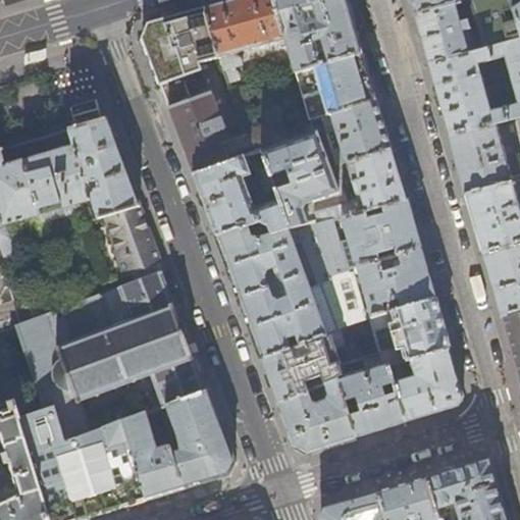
[(219,56),(231,52),(283,36),(273,0),(221,0),(203,5),(206,13),(219,56)]
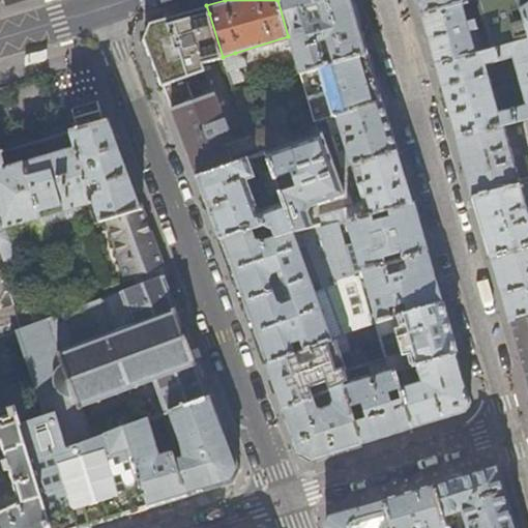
[(277,0),(288,36),(289,42),(298,72),(300,71),(300,70),(309,68),(317,65),(311,45),(317,44),(323,64),(367,52),(351,0),(277,0)]
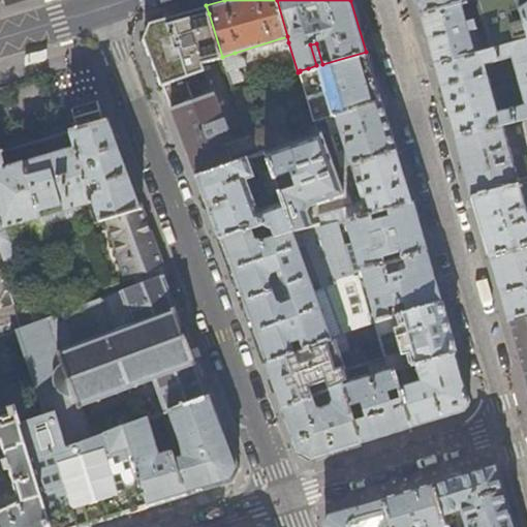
[(415,0),(419,12),(456,2),(462,0),(415,0)]
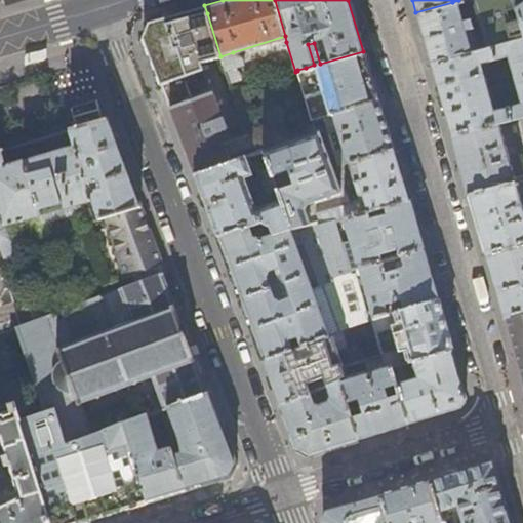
[(521,35),(516,15),(504,18),(501,8),(513,5),(512,0),(471,0),(483,46),(521,35)]
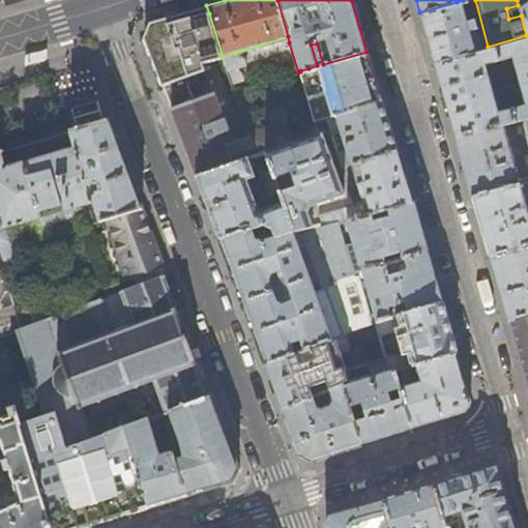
[(526,0),(518,6),(527,32),(527,0),(526,0)]
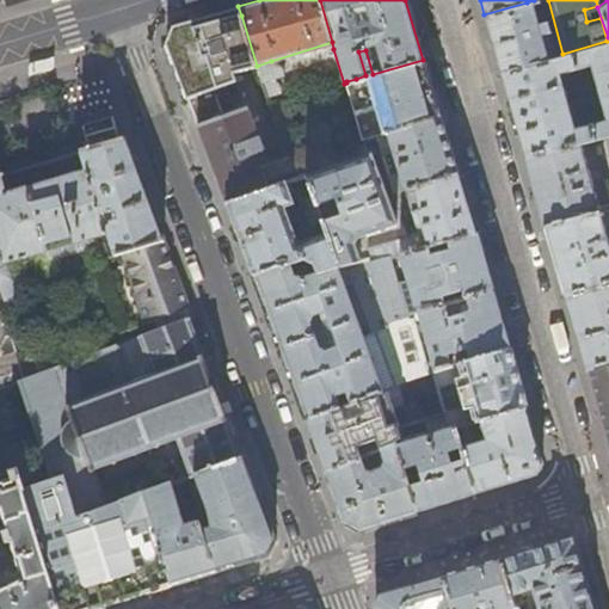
[(541,60),(527,2),(484,14),(499,67),(500,73),(541,60)]
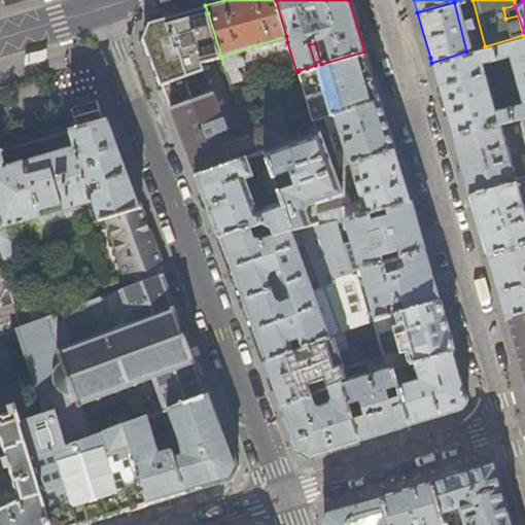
[(208,13),(205,5),(193,9),(148,22),(144,30),(141,36),(160,84),(166,101),(168,107),(191,99),(183,76),(188,74),(203,69),(201,63),(221,57),(208,13)]
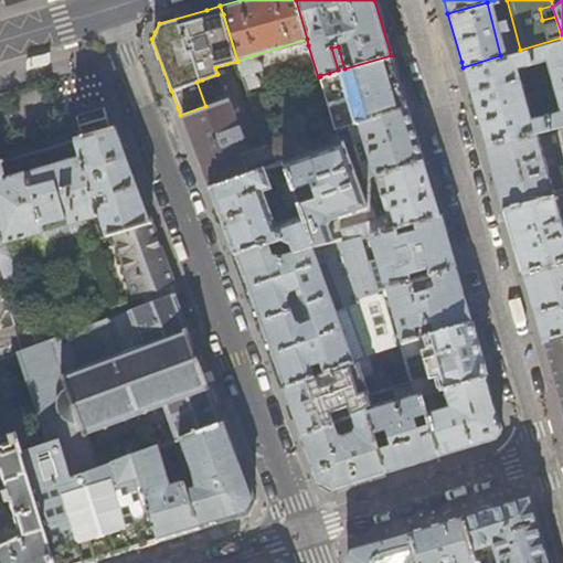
[(562,120),(562,45),(561,38),(520,50),(500,55),(463,67),(473,99),(485,144),(535,129),(560,123),(562,120)]
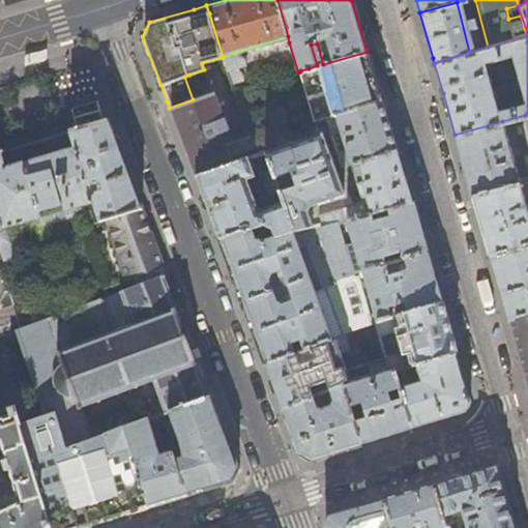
[(323,64),(317,65),(319,74),(311,76),(309,68),(300,70),(300,71),(314,117),(323,115),(320,104),(327,100),(330,113),(380,99),(373,72),(367,52),(323,64)]
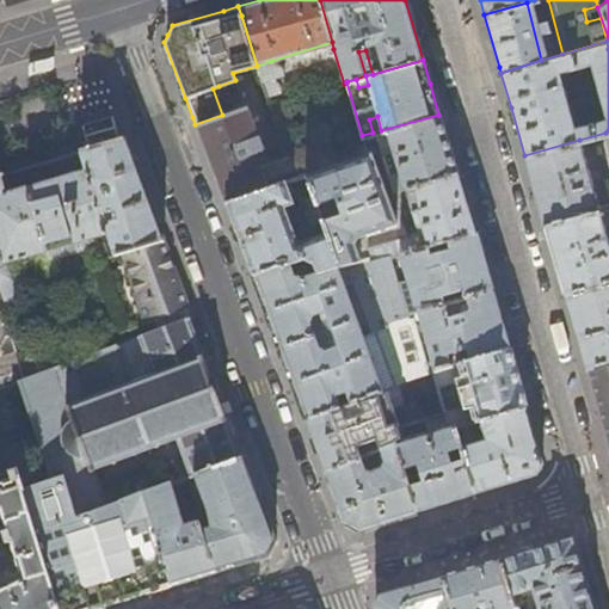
[(271,61),(257,66),(265,94),(277,91),(272,77),(282,74),(278,65),(271,61)]
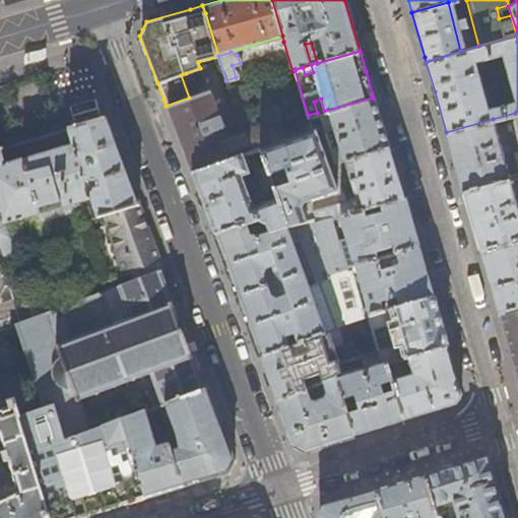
[(228,86),(232,99),(236,111),(249,107),(242,82),(228,86)]
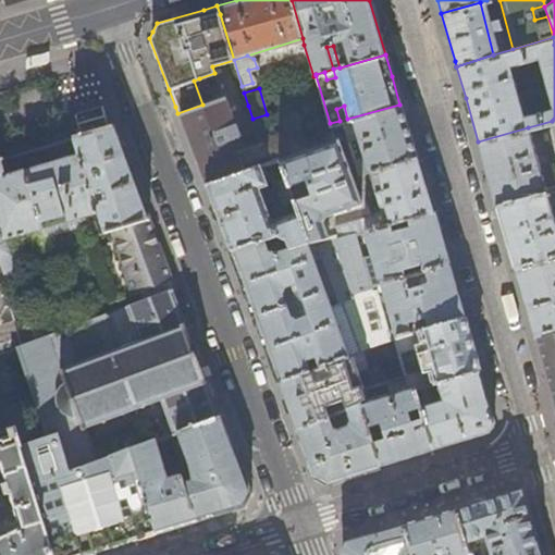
[(227,112),(248,106),(244,93),(244,90),(202,105),(177,113),(192,151),(205,184),(242,170),(238,161),(233,149),(241,147),(227,112)]
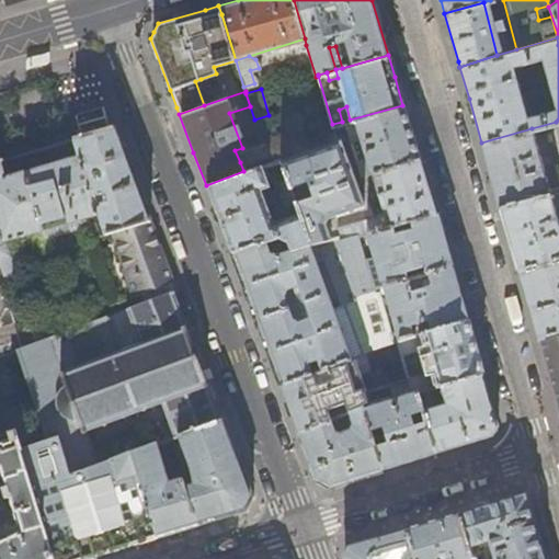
[(402,105),(350,120),(344,122),(350,139),(361,137),(366,157),(355,160),(360,174),(419,159),(411,133),(402,105)]
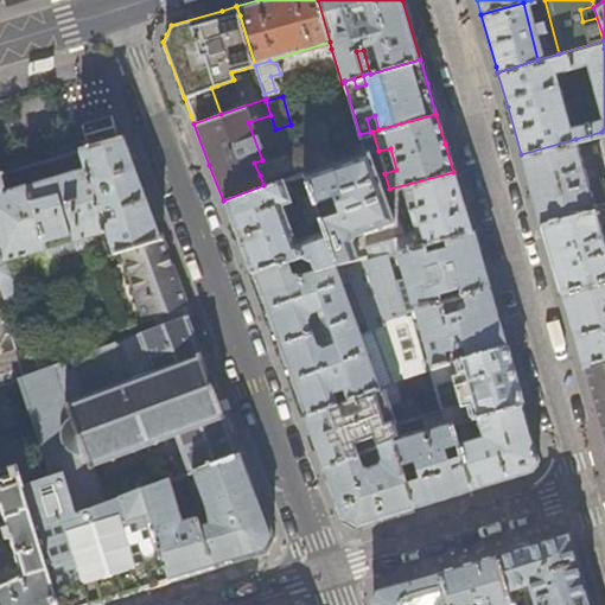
[(262,138),(268,158),(281,154),(282,153),(276,133),(262,138)]
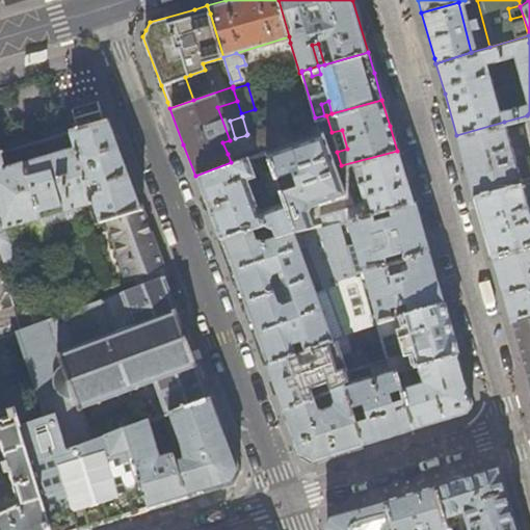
[(106,220),(141,210),(122,158),(108,118),(68,130),(73,144),(3,165),(0,157),(0,221),(2,229),(90,204),(97,222),(106,220)]
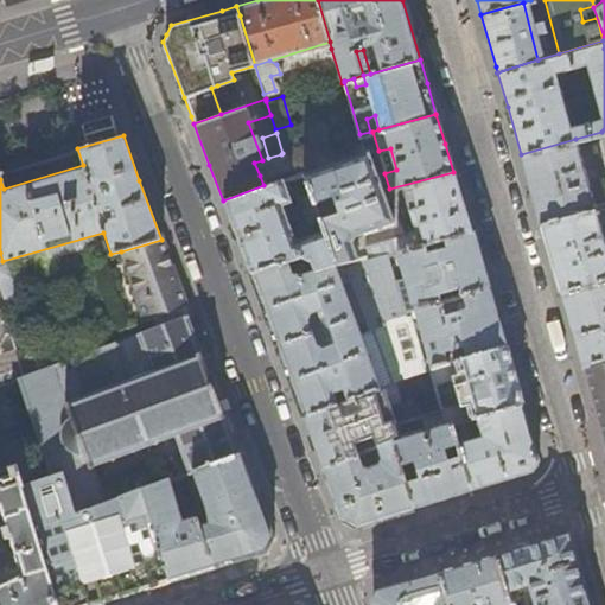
[(594,208),(575,139),(521,154),(530,189),(541,223),(594,208)]
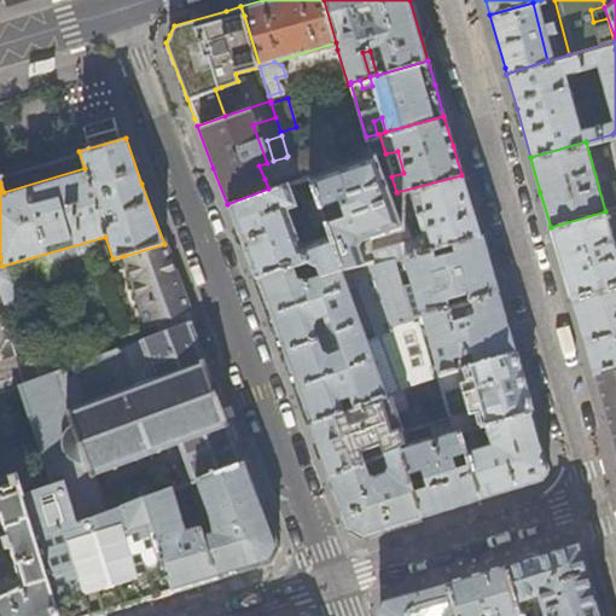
[(307,176),(312,193),(317,207),(336,199),(342,216),(324,224),(327,234),(338,268),(348,266),(361,262),(356,247),(360,239),(399,226),(389,199),(385,201),(379,184),(383,182),(373,156),(330,169),(307,176)]
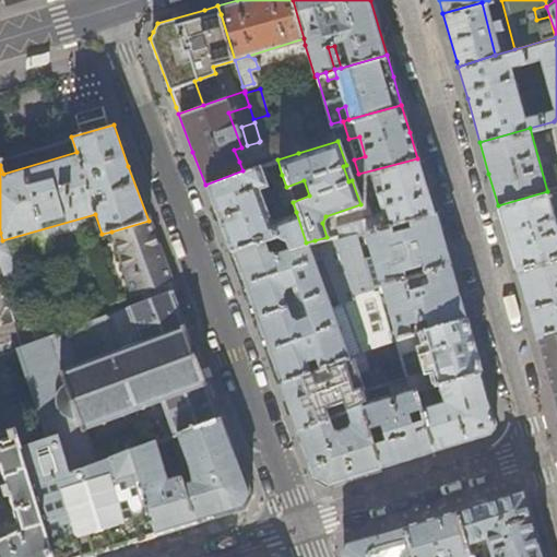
[(259,142),(247,145),(241,147),(234,150),(239,162),(264,153),(259,142)]
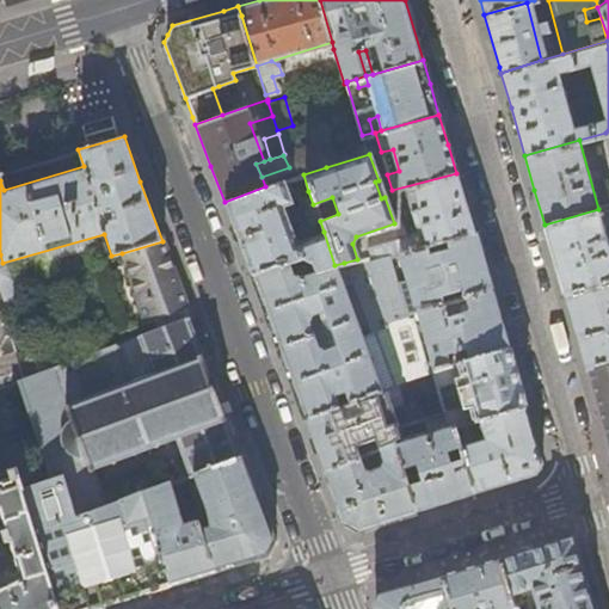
[(456,173),(392,190),(400,217),(411,210),(416,229),(404,233),(405,235),(410,250),(414,248),(425,245),(473,232),(465,203),(456,173)]
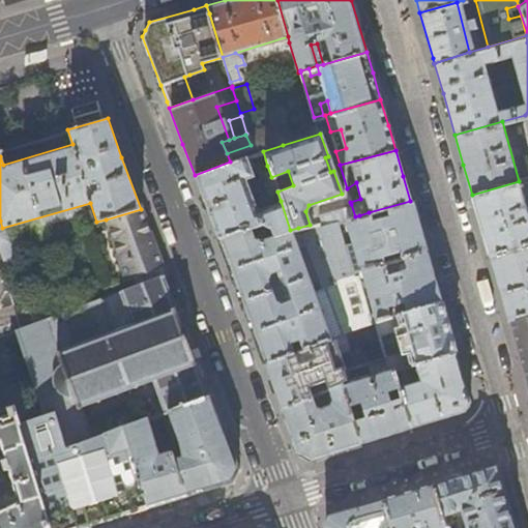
[(230,162),(195,175),(209,213),(217,237),(247,226),(248,229),(259,225),(269,227),(271,235),(290,230),(281,201),(256,210),(245,183),(252,181),(251,176),(252,176),(244,156),(230,162)]
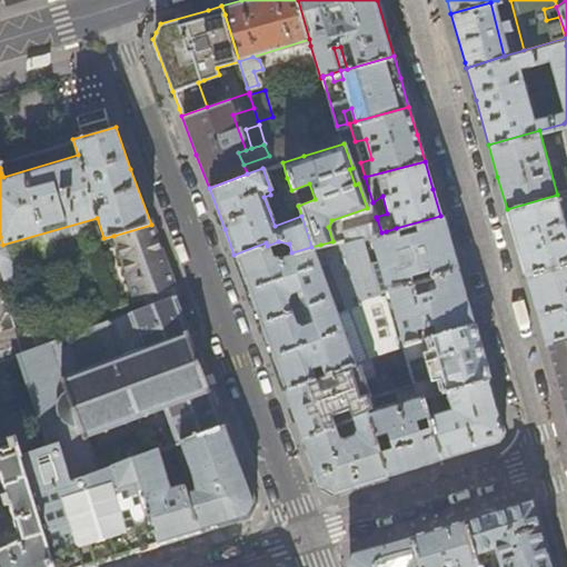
[(291,190),(287,178),(280,180),(285,191),(280,194),(285,208),(297,204),(291,190)]
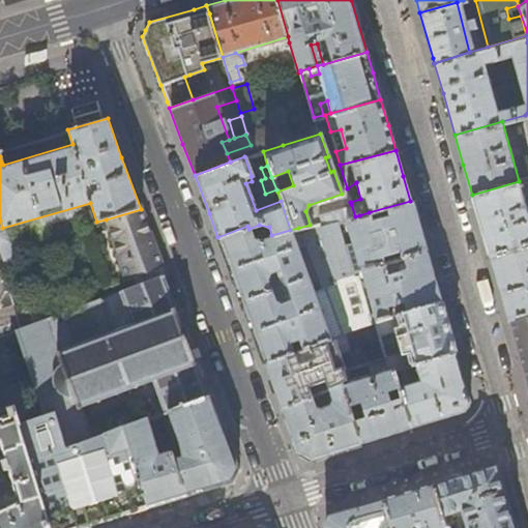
[(527,178),(519,181),(472,195),(480,225),(489,255),(527,242),(527,213),(525,203),(527,202),(527,178)]
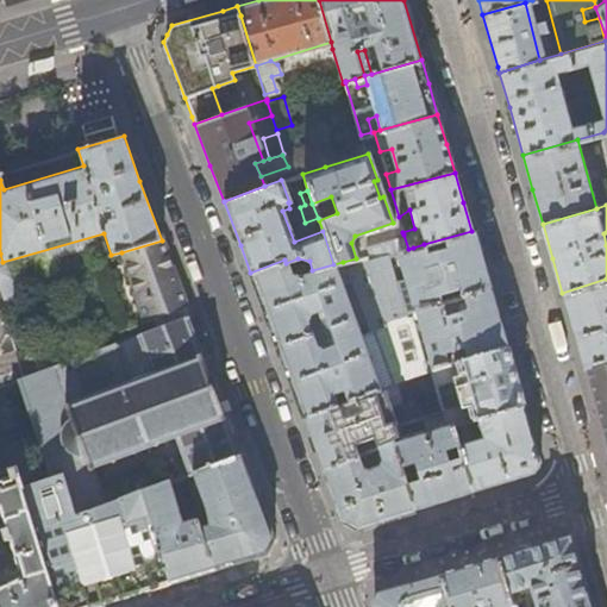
[(471,231),(424,244),(426,252),(415,255),(413,248),(408,249),(396,252),(413,310),(436,304),(433,295),(456,288),(458,298),(488,288),(480,260),(471,231)]
